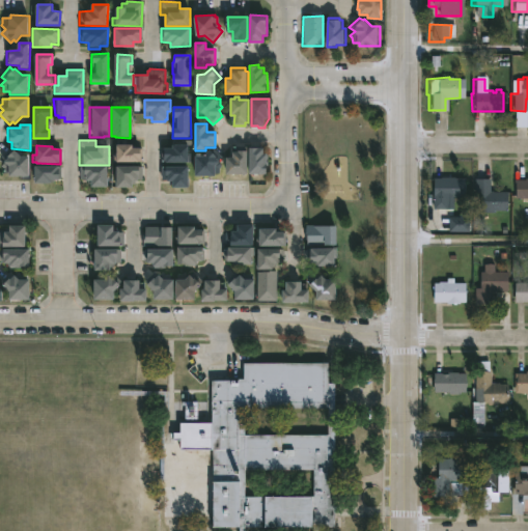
[(132,146),(132,148),(140,148),(140,163),(113,162),(113,152),(116,152),(116,145),(132,146)]
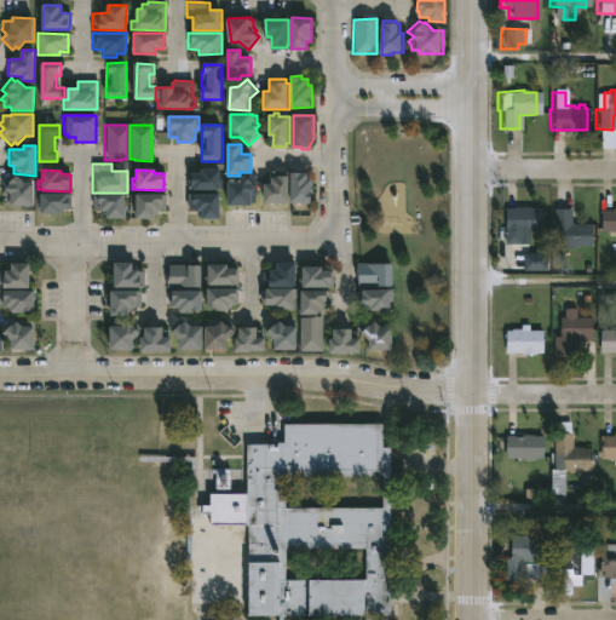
[(220,170),(220,190),(189,189),(188,174),(195,174),(195,171),(220,170)]
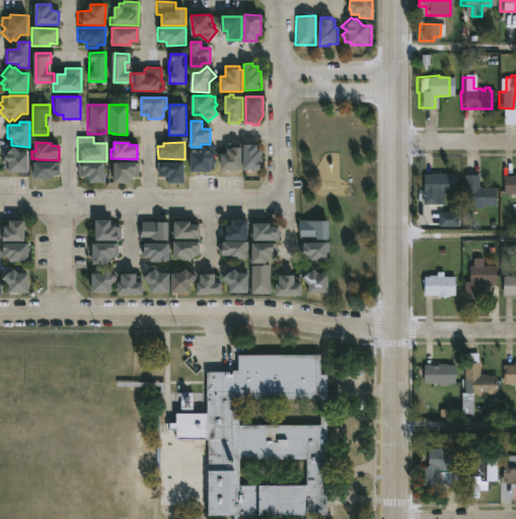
[(243,146),(243,171),(223,171),(223,151),(228,152),(229,144),(243,144),(243,146)]
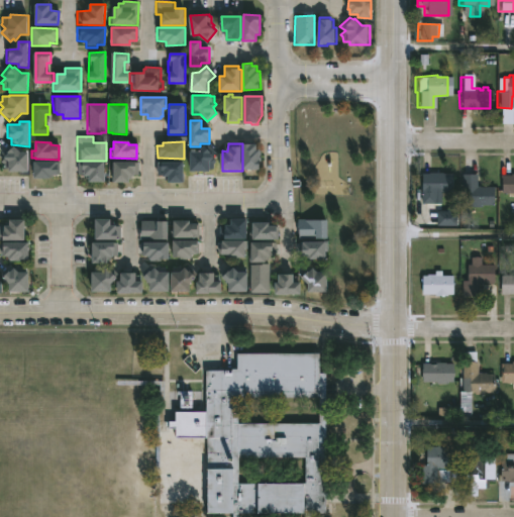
[(9,144),(13,147),(14,145),(20,152),(28,152),(28,172),(9,173),(9,169),(4,169),(2,164),(0,162),(3,157),(0,153),(9,144)]
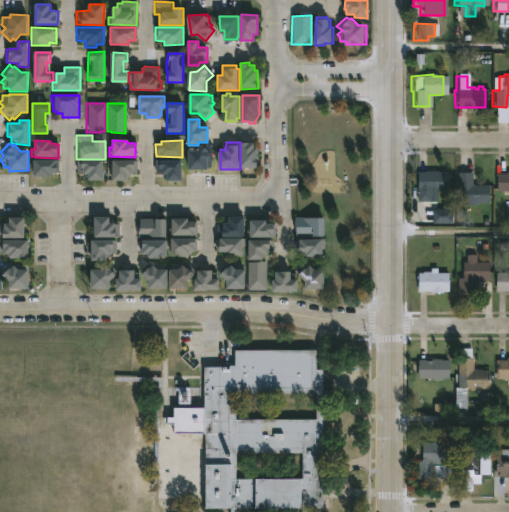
[(211,150),(213,152),(210,155),(212,156),(210,157),(213,160),(211,161),(210,167),(207,167),(207,170),(188,170),(187,147),(192,147),(192,151),(196,151),(204,143),(211,150)]
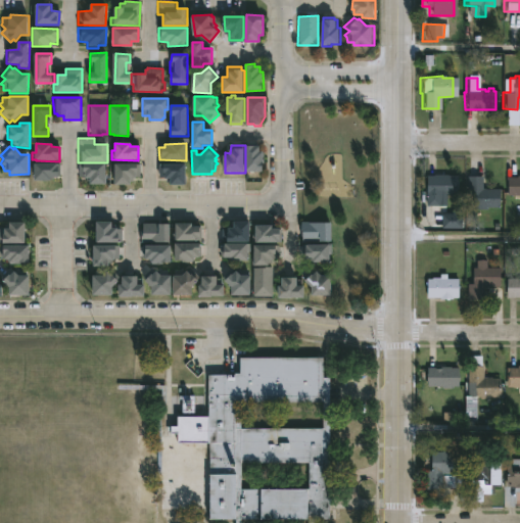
[(261,147),(261,152),(264,152),(264,172),(246,172),(246,147),(261,147)]
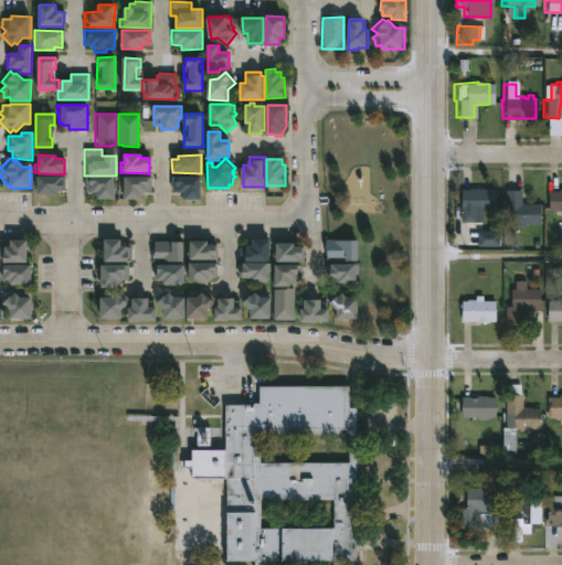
[(115,177),(114,199),(98,199),(98,192),(85,191),(84,176),(115,177)]
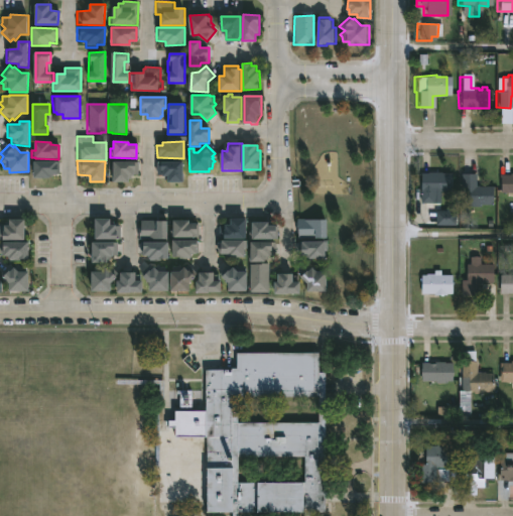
[(56,161),(56,164),(58,164),(58,175),(50,175),(50,178),(34,178),(34,176),(31,176),(31,169),(30,169),(30,161),(56,161)]
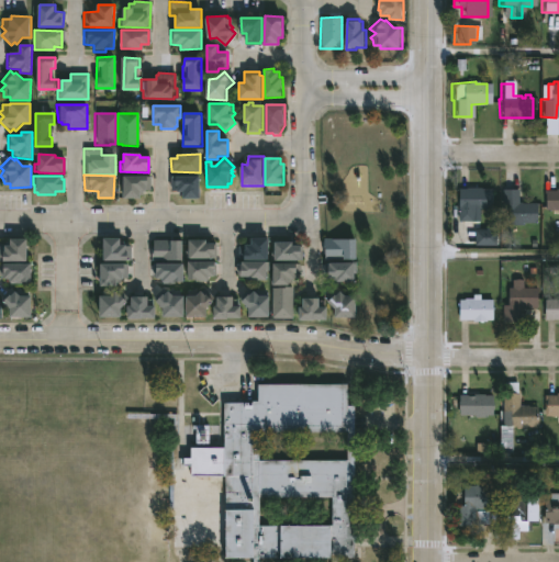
[(149,190),(146,190),(146,192),(142,192),(142,198),(124,198),(124,177),(149,177),(149,190)]
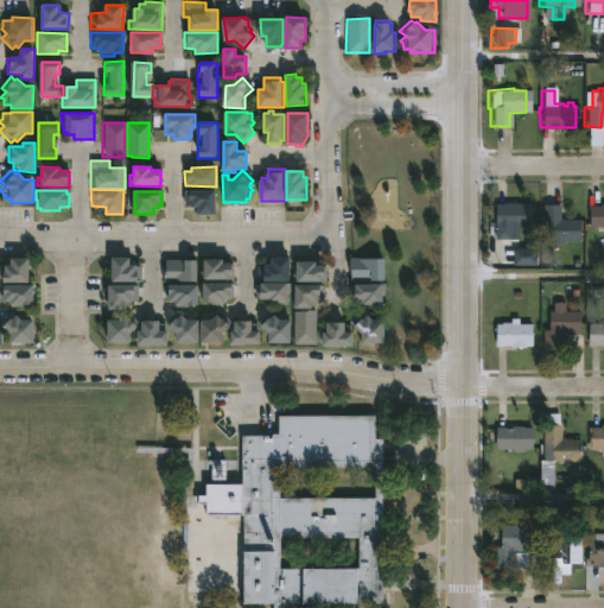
[(214,191),(214,216),(197,215),(197,208),(183,207),(183,191),(214,191)]
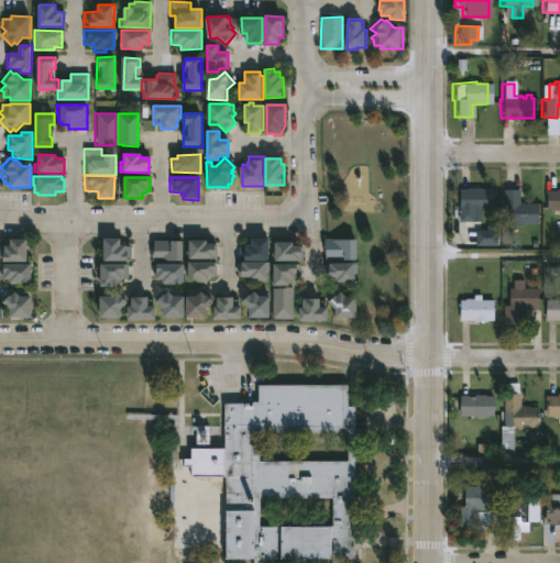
[(479,188),(489,189),(489,209),(470,209),(470,222),(454,222),(456,189),(479,188)]
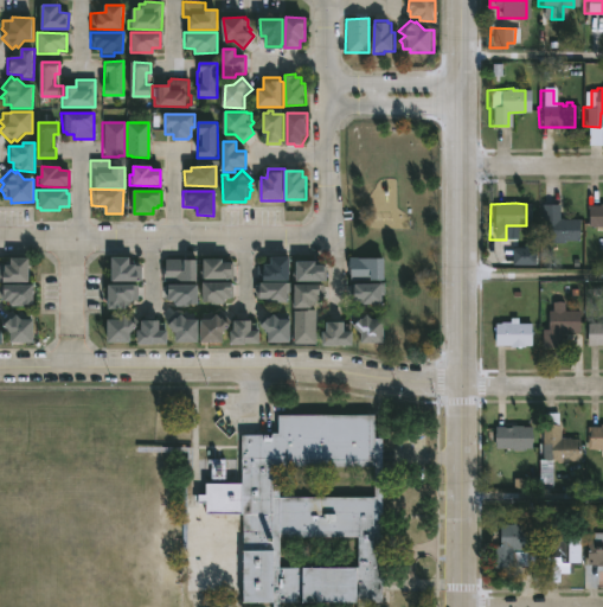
[(602,204),(602,228),(583,227),(583,205),(602,204)]
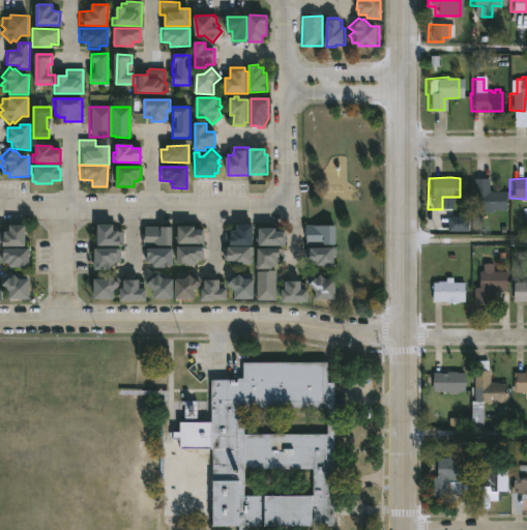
[(486,185),(486,190),(502,192),(502,211),(469,210),(469,179),(486,179),(486,185)]
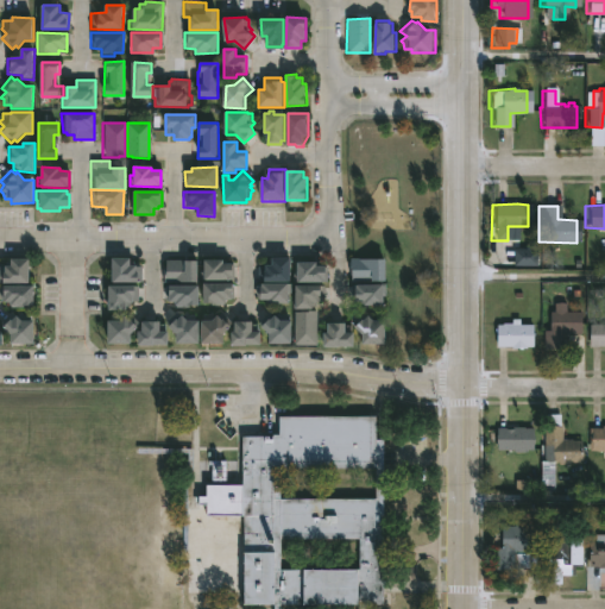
[(512,267),(534,267),(534,251),(512,251),(512,267)]
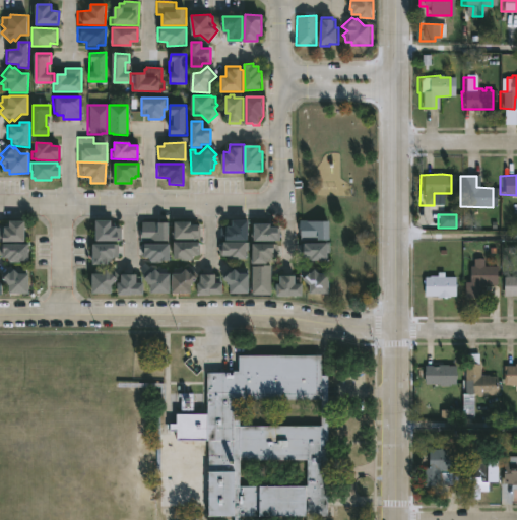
[(113,221),(112,226),(119,228),(119,241),(116,241),(116,243),(94,242),(94,220),(113,221)]
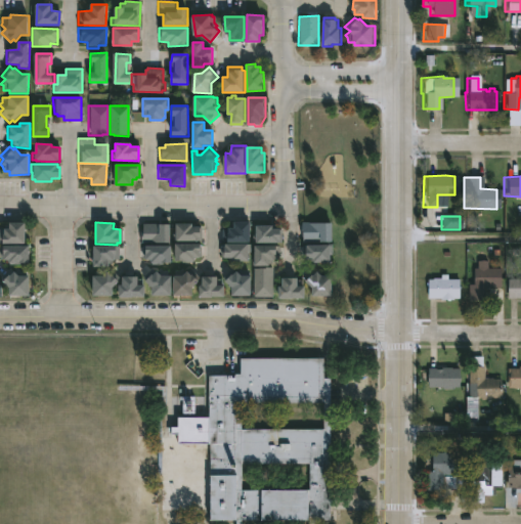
[(249,243),(226,243),(227,229),(232,229),(232,222),(249,222),(249,243)]
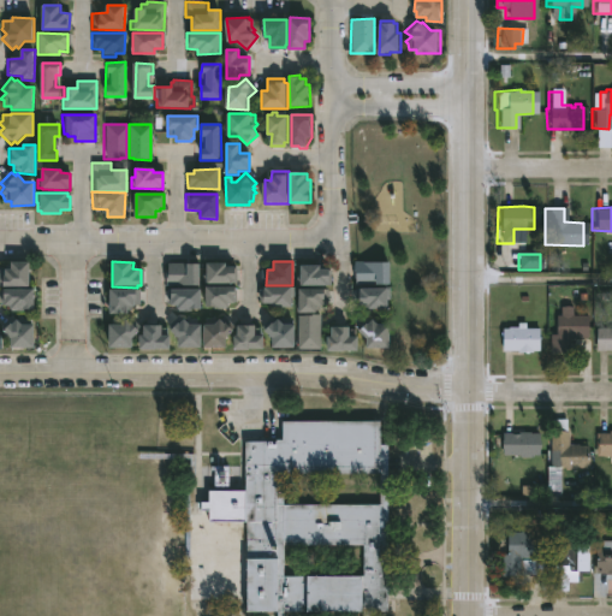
[(362,261),(362,264),(387,264),(388,285),(374,285),(374,283),(354,283),(354,261),(362,261)]
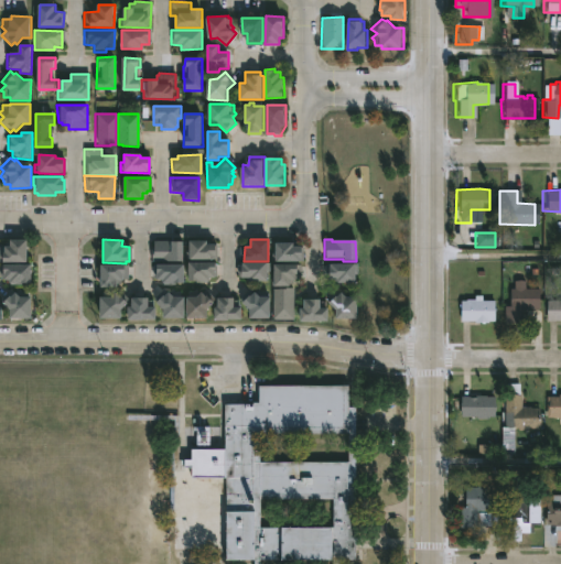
[(8,240),(28,240),(28,263),(0,262),(0,247),(3,247),(3,242),(8,242),(8,240)]
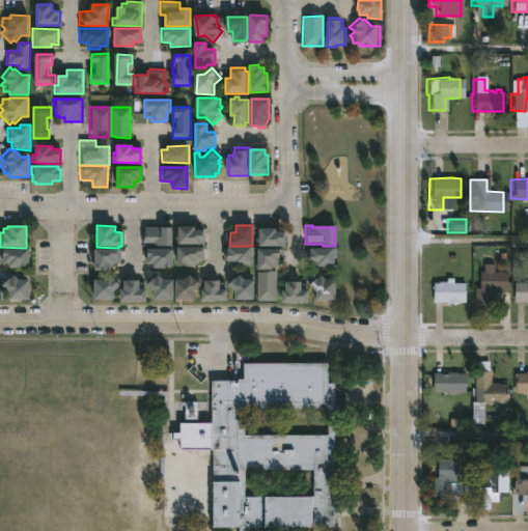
[(171,227),(170,247),(141,245),(143,226),(171,227)]
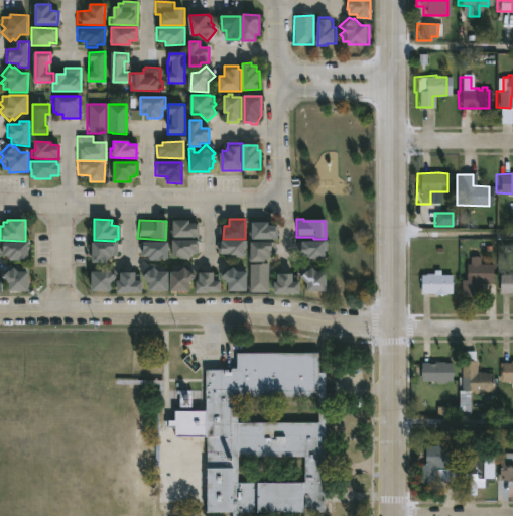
[(187,222),(187,224),(197,225),(196,236),(191,236),(191,238),(171,238),(171,221),(187,222)]
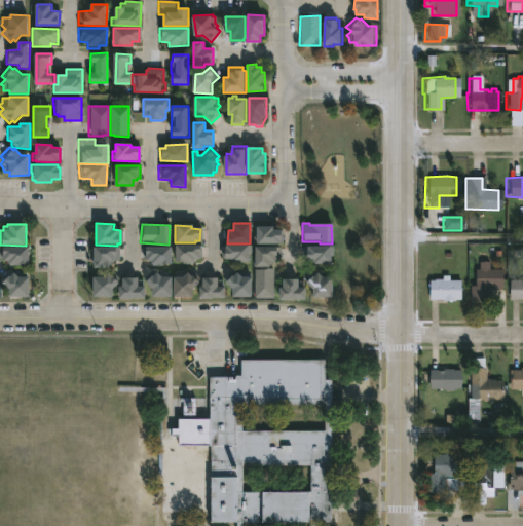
[(272,228),(272,230),(281,230),(281,241),(274,241),(274,245),(256,245),(256,227),(272,227),(272,228)]
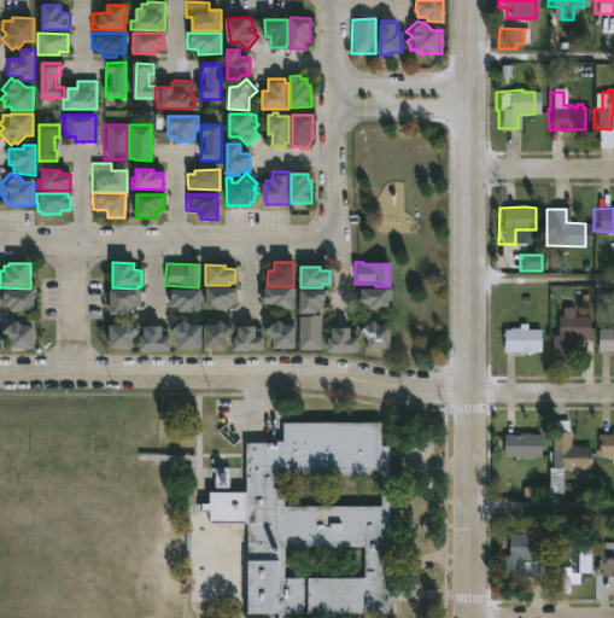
[(234,301),(234,304),(228,303),(228,309),(203,308),(204,289),(234,290),(234,301)]
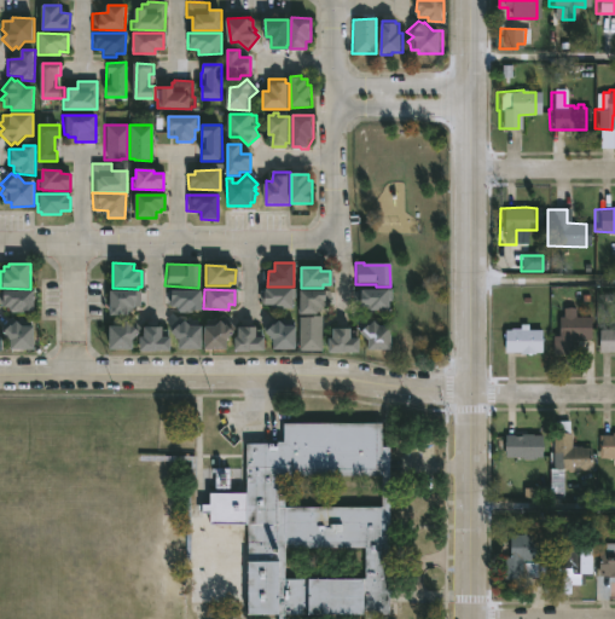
[(291,289),(291,310),(273,310),(273,306),(264,306),(265,289),(291,289)]
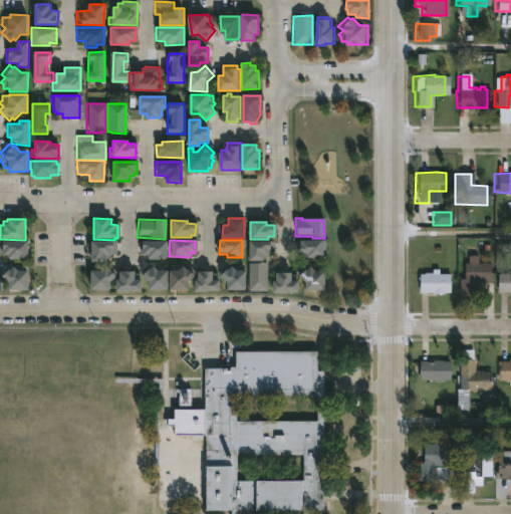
[(28,242),(27,259),(6,259),(6,256),(1,256),(1,253),(0,253),(0,241),(28,242)]
